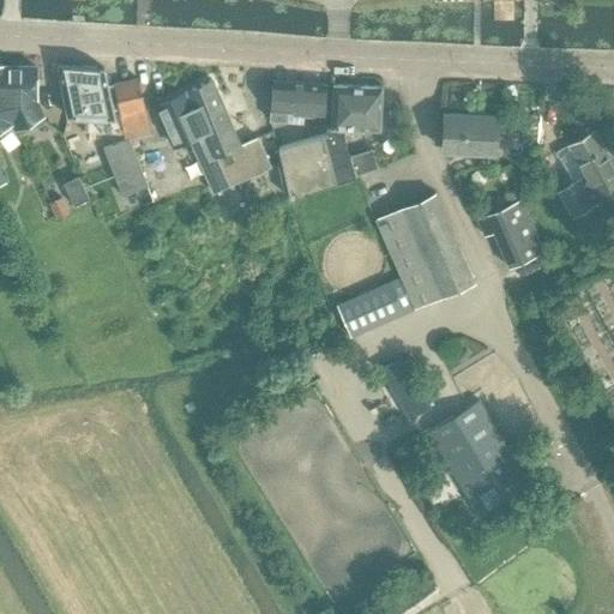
[(5,103),(5,67),(0,66),(0,136),(16,128),(5,103)]
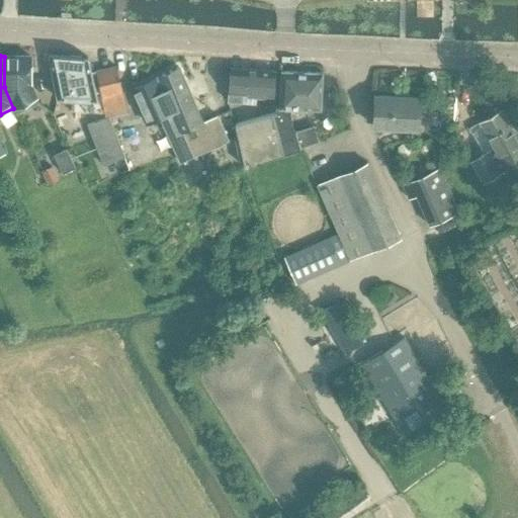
[(125,113),(115,67),(91,72),(87,59),(49,56),(57,98),(72,99),(71,109),(81,109),(82,105),(91,105),(92,100),(96,100),(94,91),(100,90),(105,117),(109,116),(125,113)]
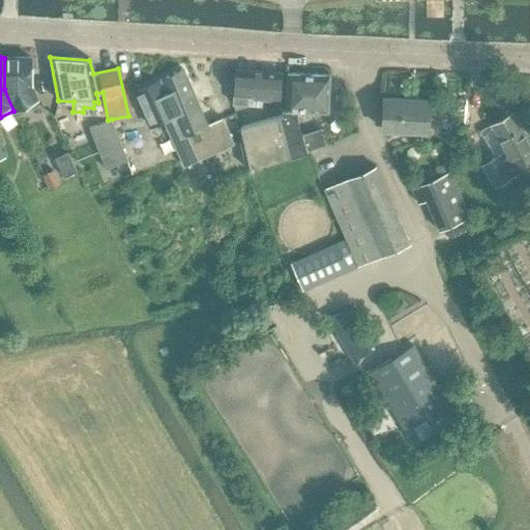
[(30,84),(30,58),(4,58),(4,89),(13,111),(16,116),(38,107),(36,99),(30,84)]
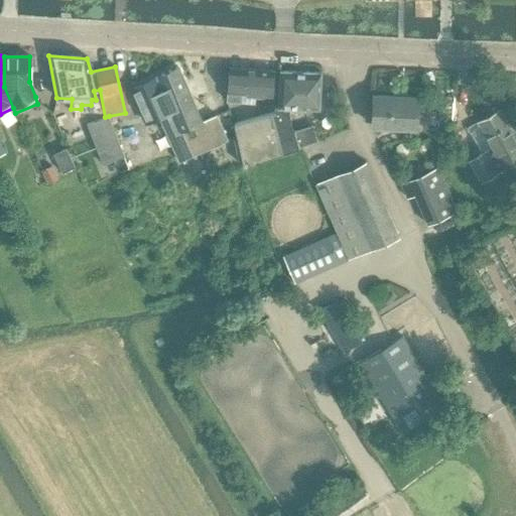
[(159,116),(178,161),(227,140),(216,114),(202,121),(177,67),(130,88),(145,122),(159,116)]
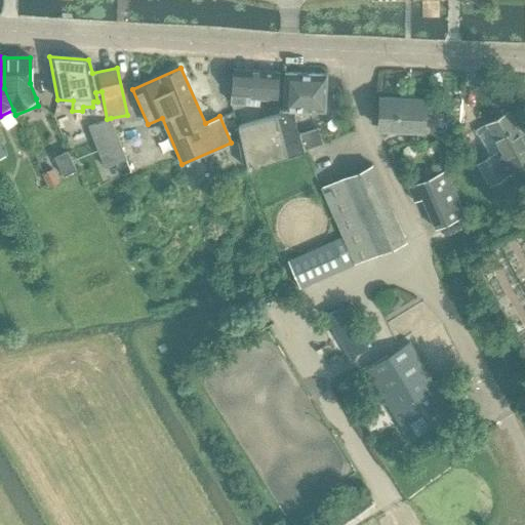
[(276,96),(277,72),(231,70),(230,105),(258,106),(258,96),(276,96)]
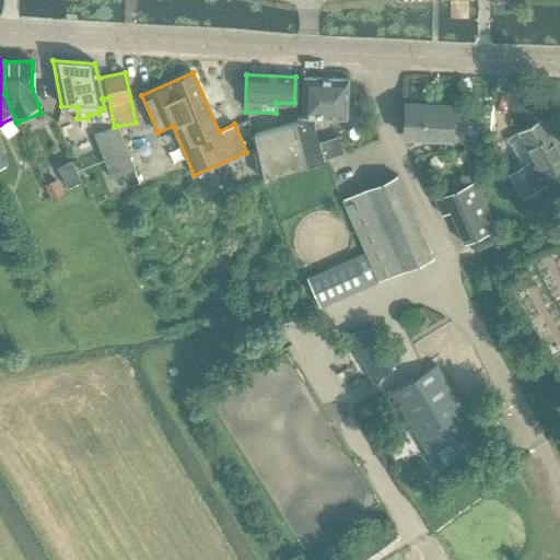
[(296,115),(296,120),(314,123),(328,124),(328,116),(346,116),(347,78),(302,77),(301,115),(296,115)]
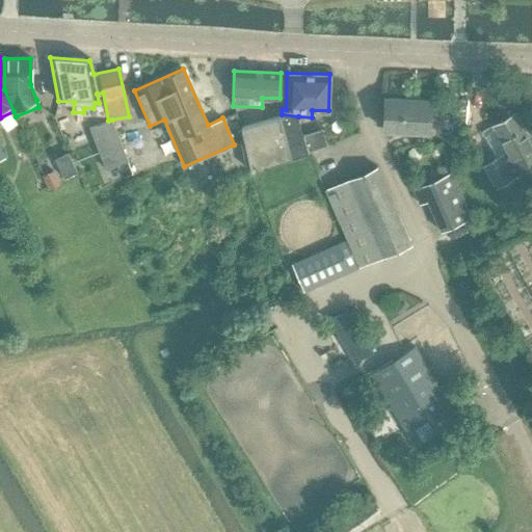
[(428,132),(430,101),(384,98),(382,129),(428,132)]
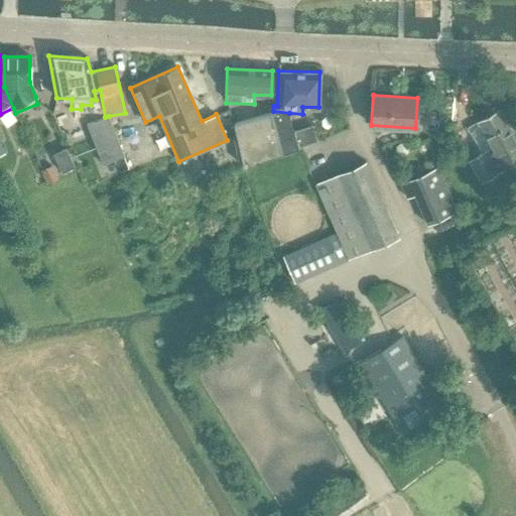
[(446,99),(444,113),(448,120),(453,120),(455,100),(446,99)]
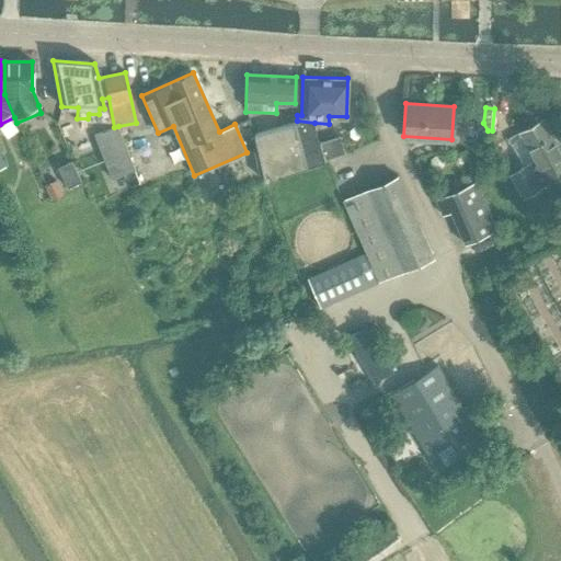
[(560,151),(542,118),(518,132),(534,160),(528,163),(527,162),(508,173),(522,196),(560,173),(560,151)]
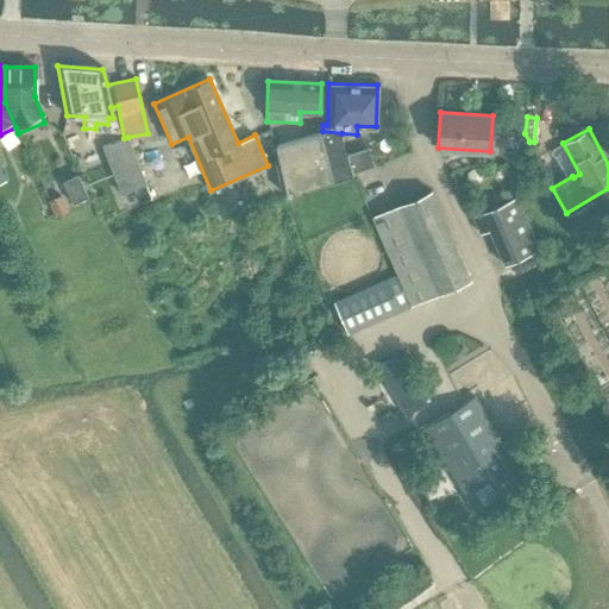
[(352,174),(341,133),(322,131),(276,146),(287,196),(352,174)]
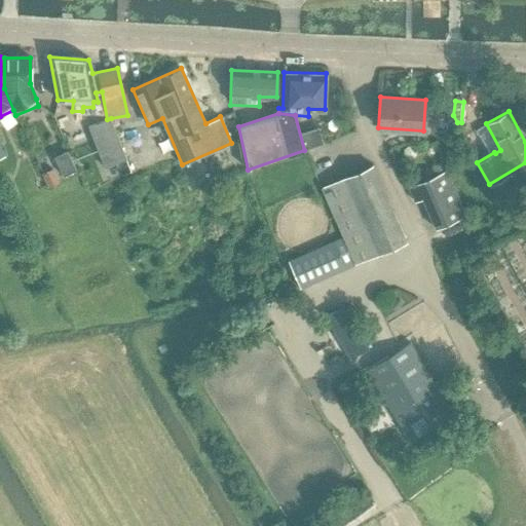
[(111,118),(107,119),(88,126),(104,166),(126,158),(111,118)]
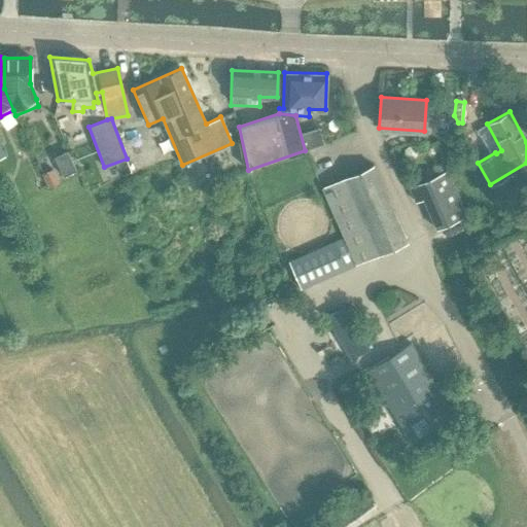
[(64,177),(76,171),(68,151),(55,157),(64,177)]
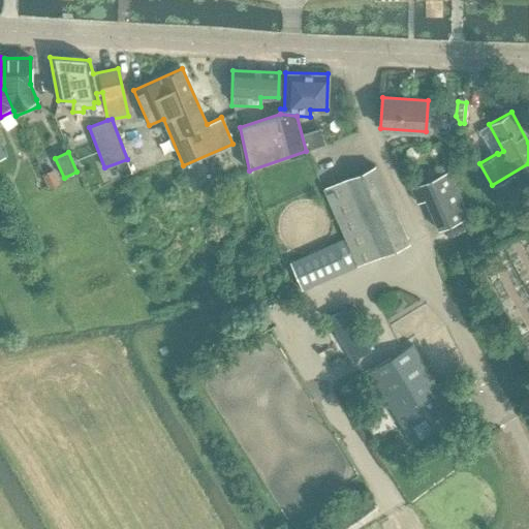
[(374,166),(323,189),(345,238),(290,261),(302,288),(407,242),(374,166)]
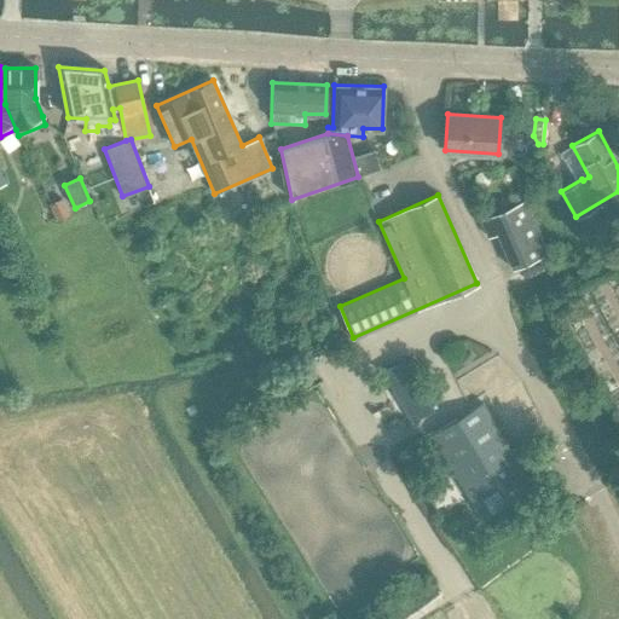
[(62,200),(50,204),(57,221),(69,217),(62,200)]
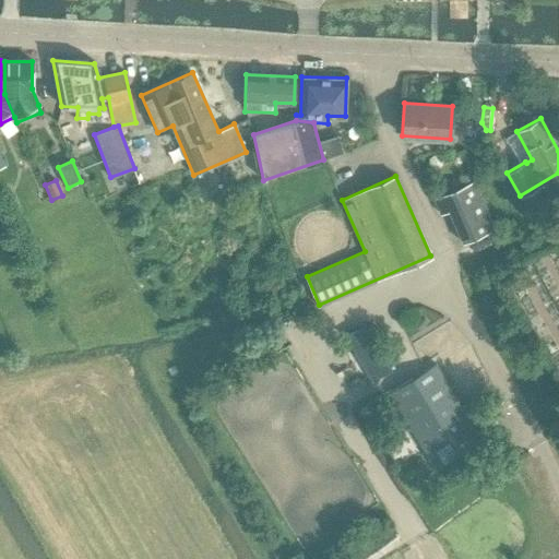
[(474,182),(433,200),(440,215),(448,211),(462,242),(495,228),(474,182)]
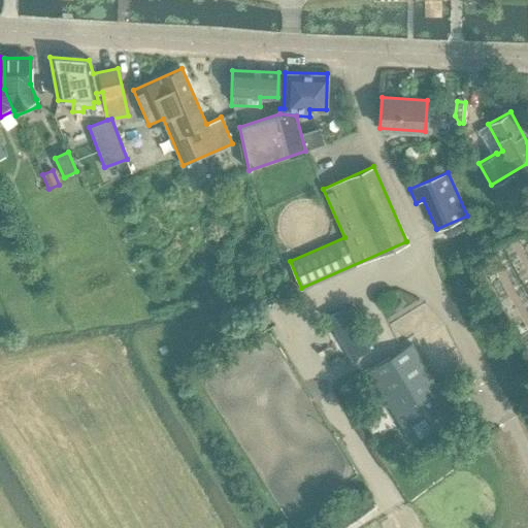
[(351,359),(368,350),(343,307),(327,317),(351,359)]
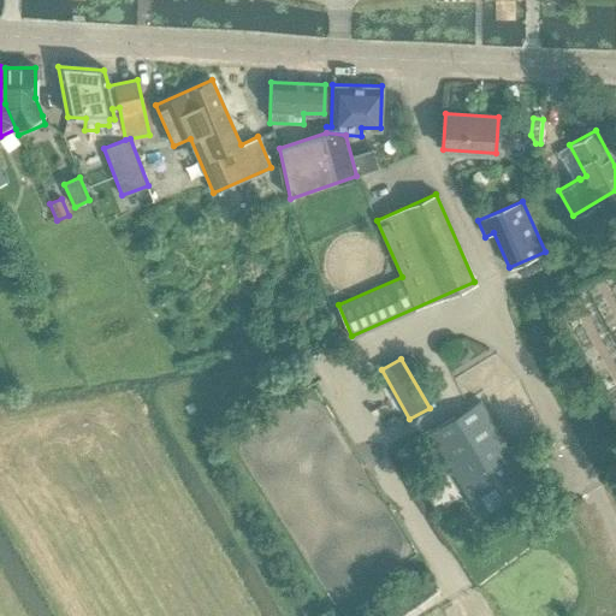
[(475,403),(425,434),(457,487),(508,456),(475,403)]
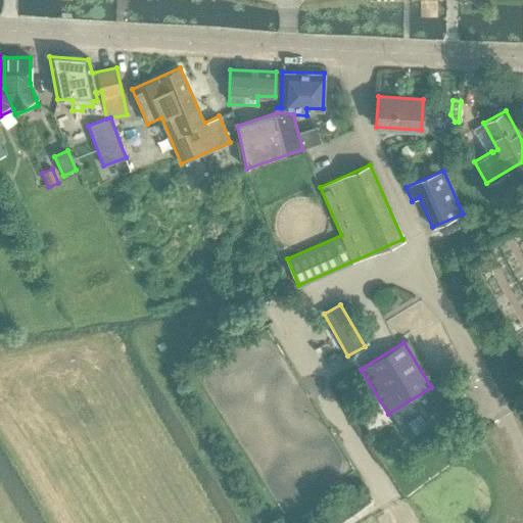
[(431,387),(388,414),(405,440),(447,413),(431,387)]
